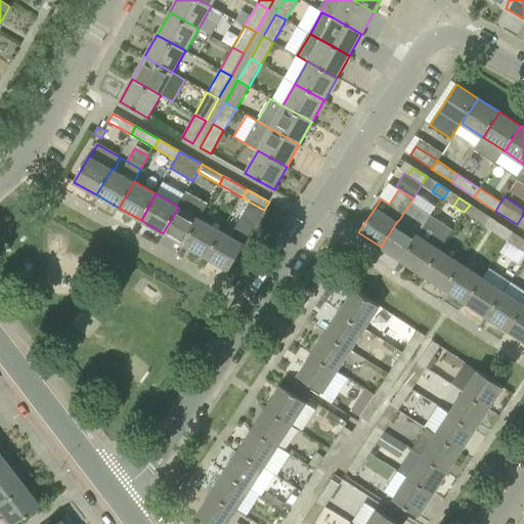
[(238,231),(234,238),(222,231),(207,259),(229,271),(264,210),(250,202),(233,229),(238,231)]
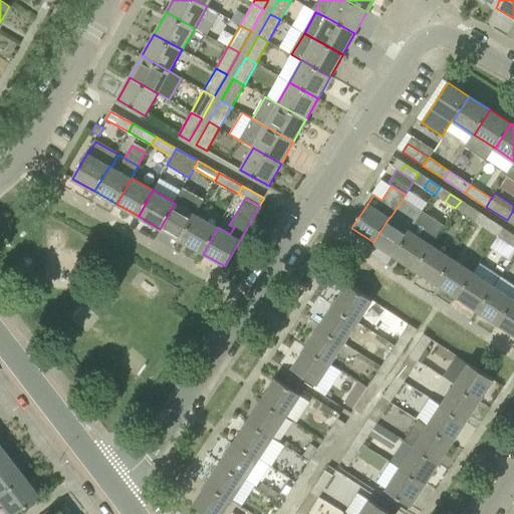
[(475,221),(480,214),(461,201),(455,208),(475,221)]
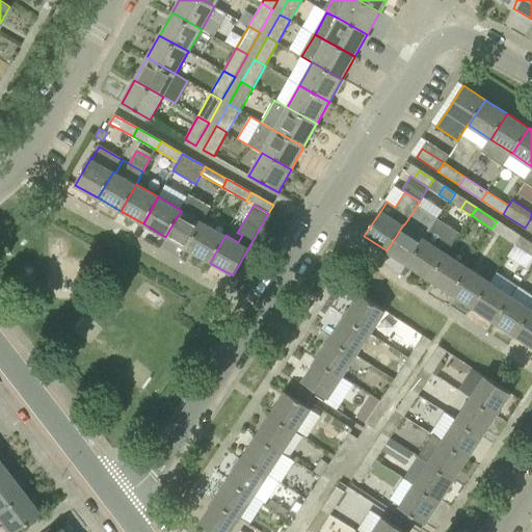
[(181,210),(165,237),(188,249),(204,222),(181,210)]
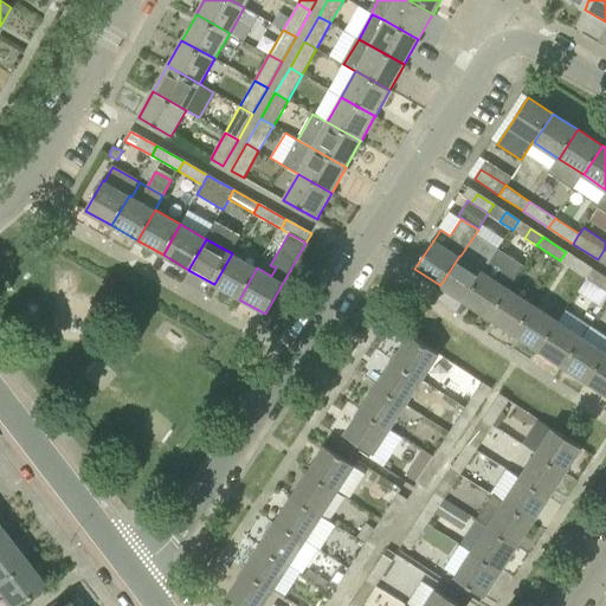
[(509,289),(524,265),(498,249),(483,272),(484,272),(465,302),(490,317),(509,289)]
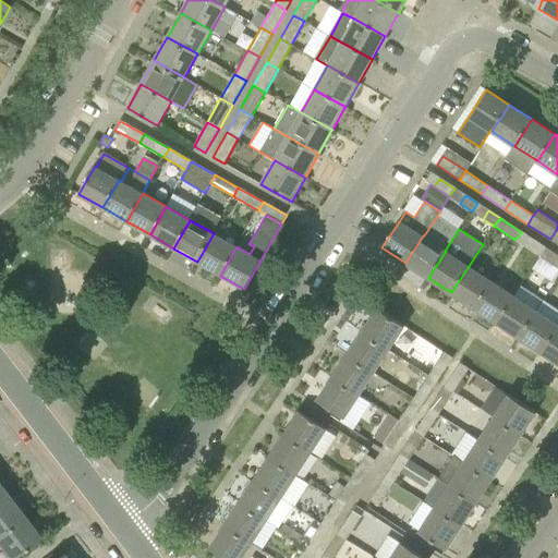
[(220,276),(237,246),(214,233),(197,262),(220,276)]
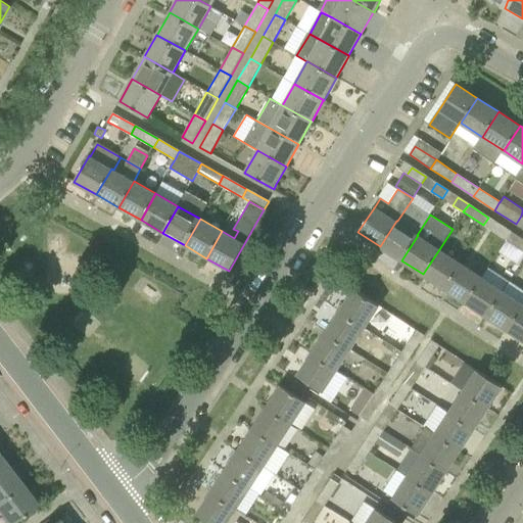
[(417,235),(397,221),(396,221),(380,246),(401,260),(418,235),(417,235)]
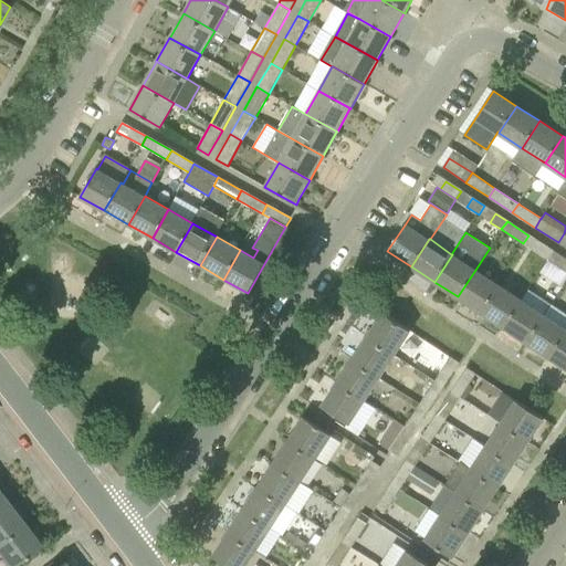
[(541,243),(535,252),(546,259),(547,259),(553,251),(541,243)]
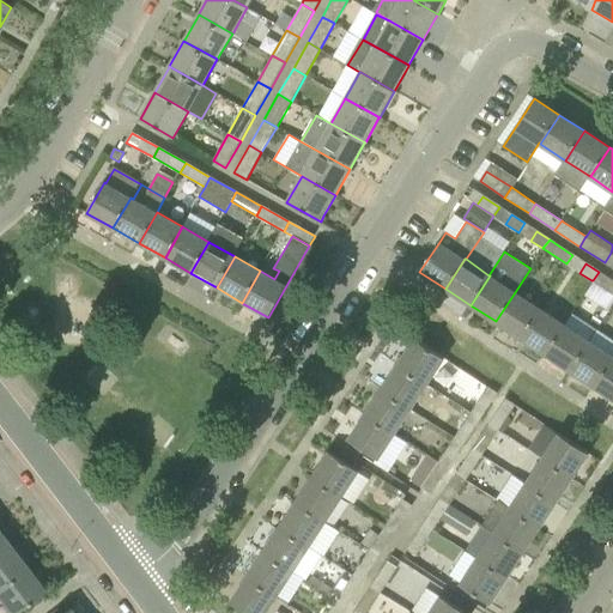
[(612,293),(612,280),(599,272),(593,280),(612,293)]
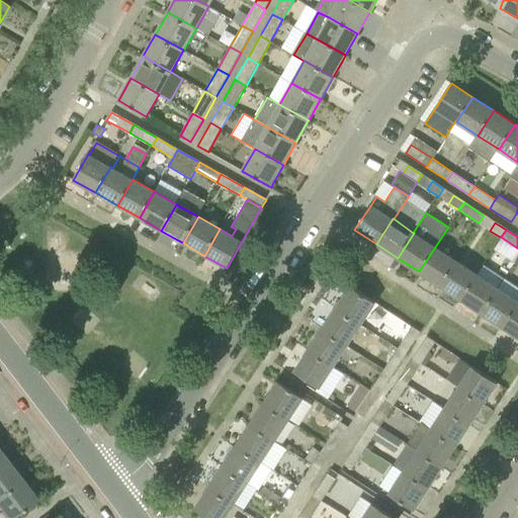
[(455,260),(435,247),(419,271),(439,285),(455,260)]
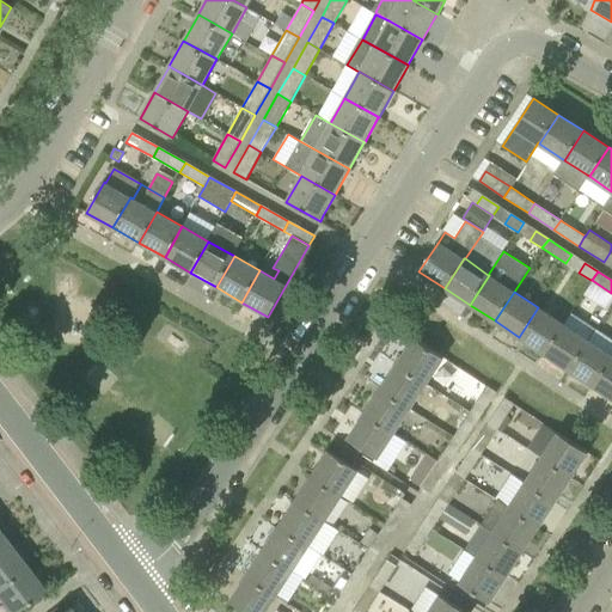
[(563,324),(571,310),(546,295),(538,307),(519,337),(544,353),(563,324)]
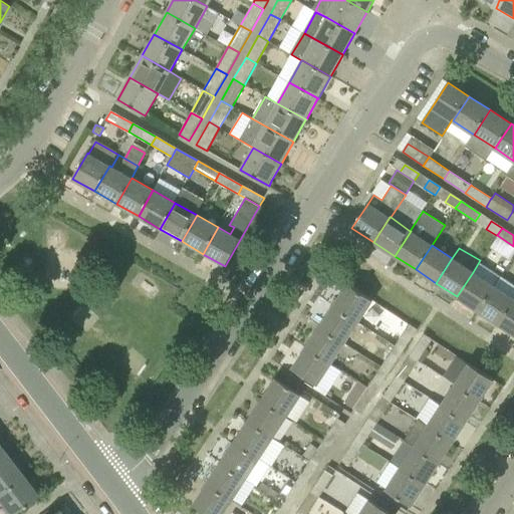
[(494,285),(473,272),(457,296),(477,310),(494,285)]
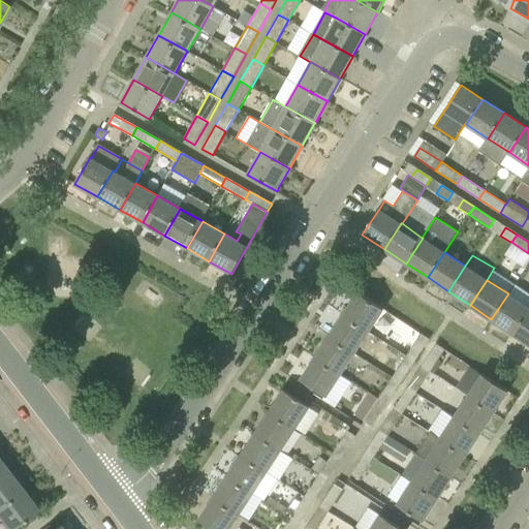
[(508,293),(491,319),(512,334),(528,308),(528,294),(514,285),(508,293)]
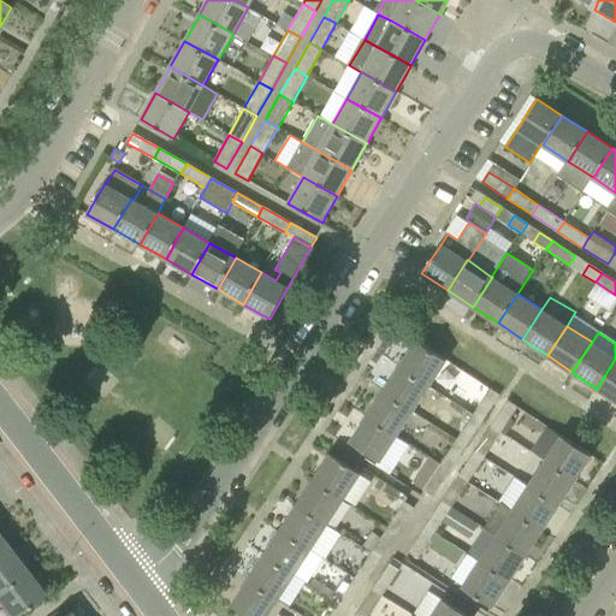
[(448,359),(415,339),(400,365),(431,384),(448,359)]
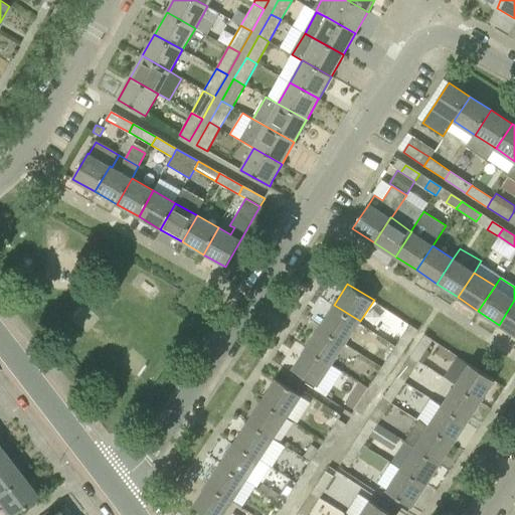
[(514,300),(499,325),(514,335),(514,300)]
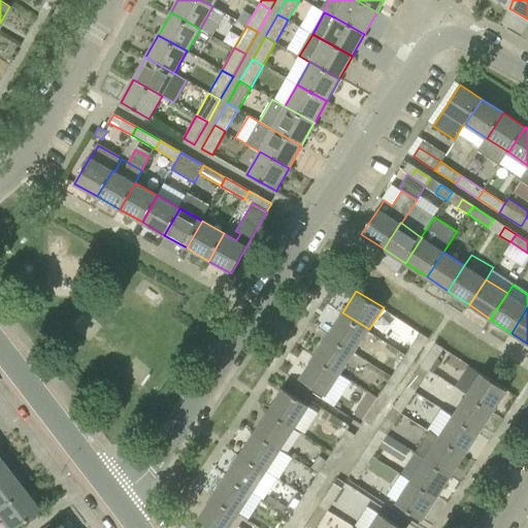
[(355,351),(369,329),(342,312),(328,334),(355,351)]
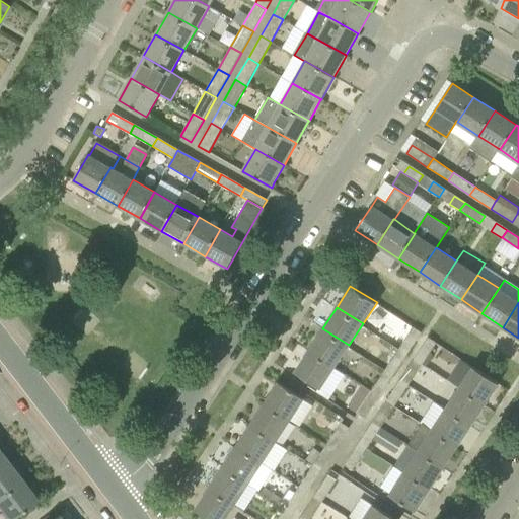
[(413,327),(400,348),(408,352),(421,332),(413,327)]
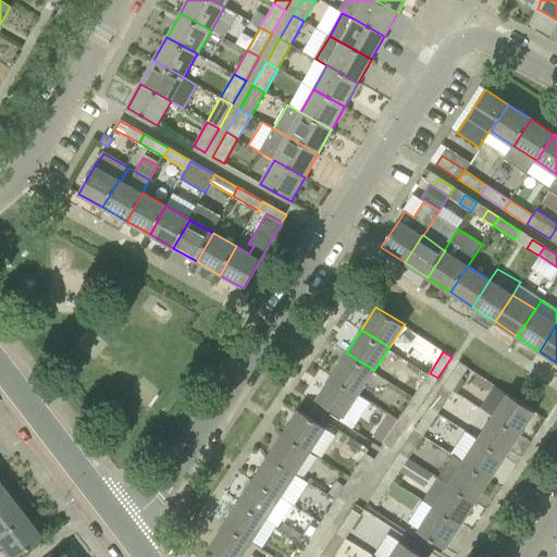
[(332,376),(359,394),(374,370),(346,353),(332,376)]
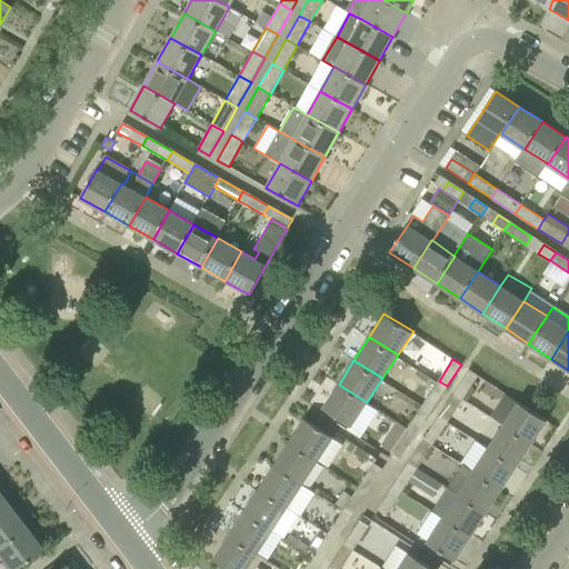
[(455,392),(463,399),(479,376),(469,370),(455,392)]
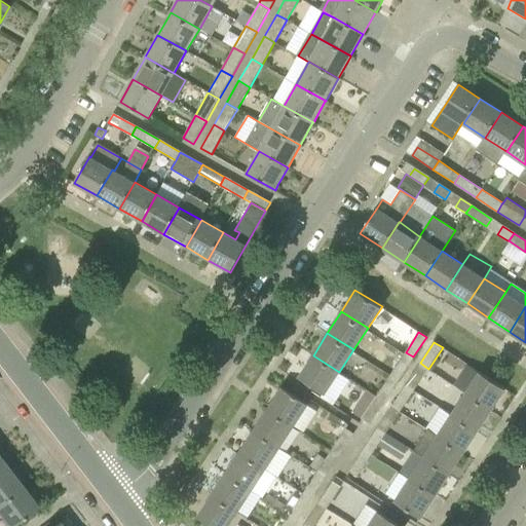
[(406,352),(391,374),(399,379),(413,357),(406,352)]
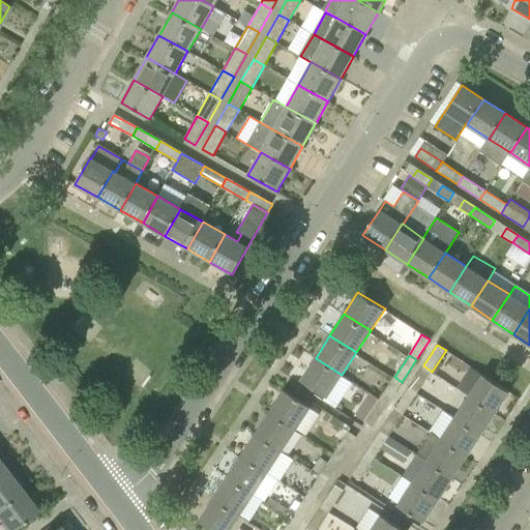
[(342,375),(316,358),(301,380),(327,396),(342,375)]
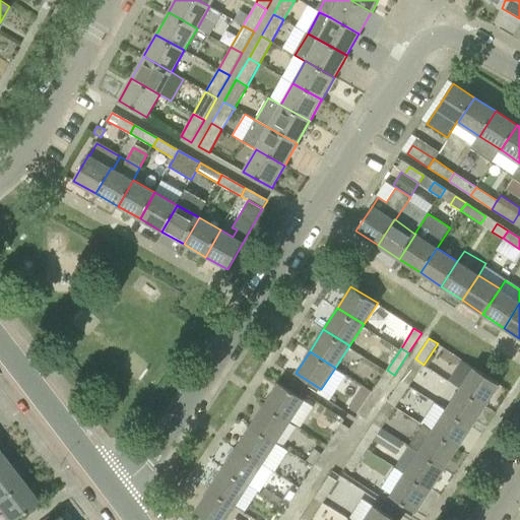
[(409,386),(424,365),(415,359),(401,380),(409,386)]
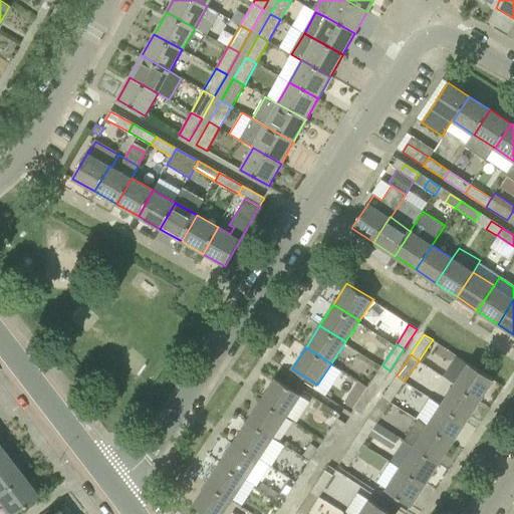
[(480,401),(494,379),(469,363),(457,356),(444,376),(455,384),(480,401)]
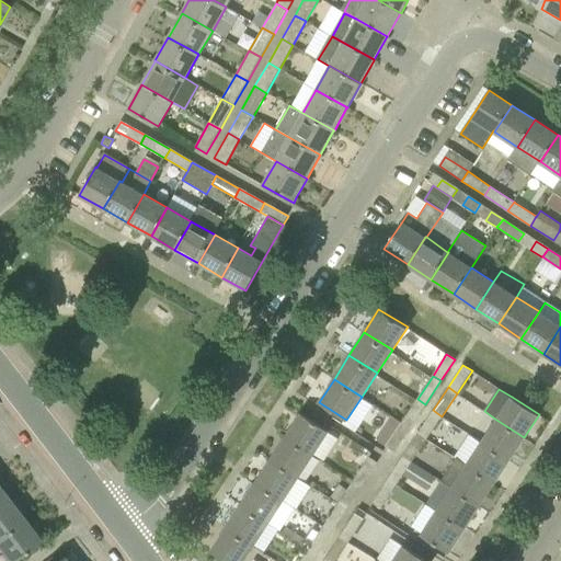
[(425,404),(418,399),(402,422),(410,427),(425,404)]
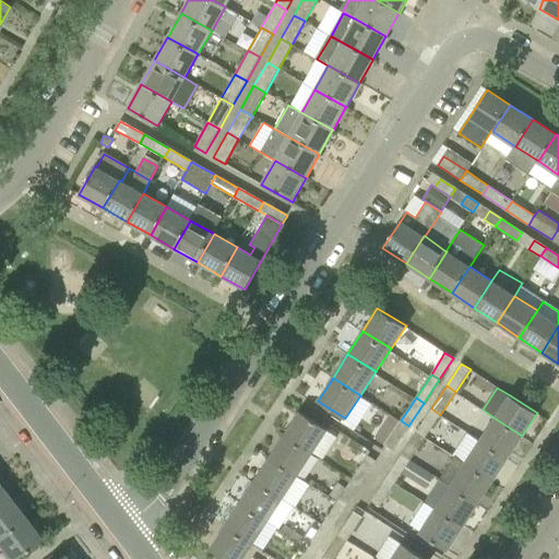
[(416,432),(425,438),(440,415),(431,408),(416,432)]
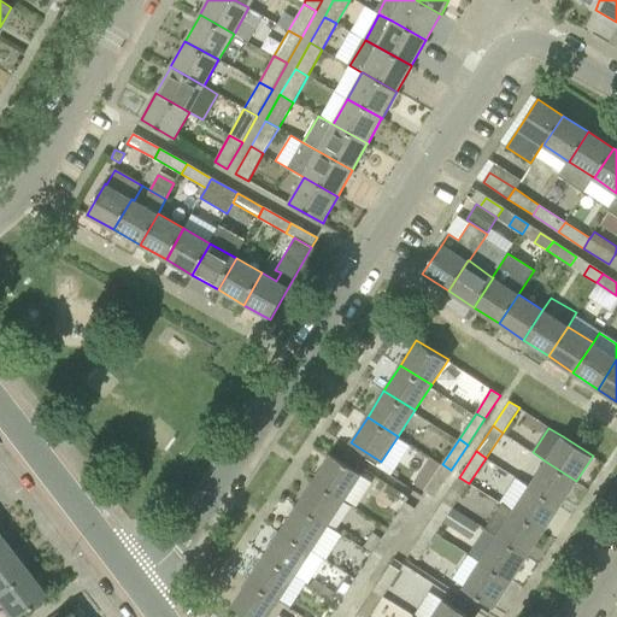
[(331,454),(313,481),(344,500),(358,479),(362,474),(331,454)]
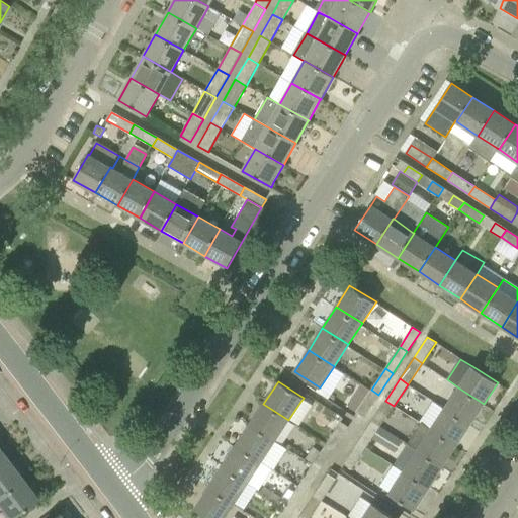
[(458,387),(445,408),(470,425),(484,404),(458,387)]
